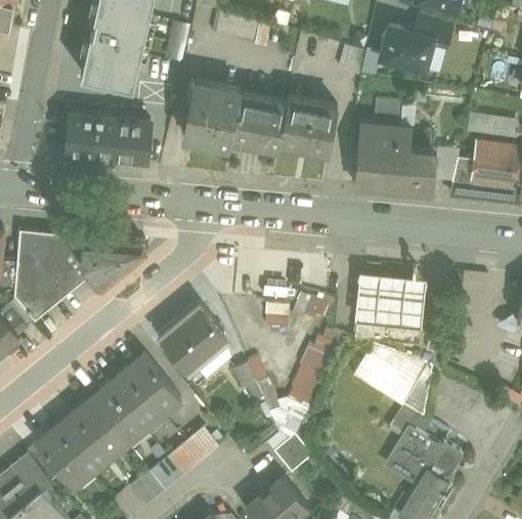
[(0,29),(8,31),(13,0),(0,0),(0,29)]
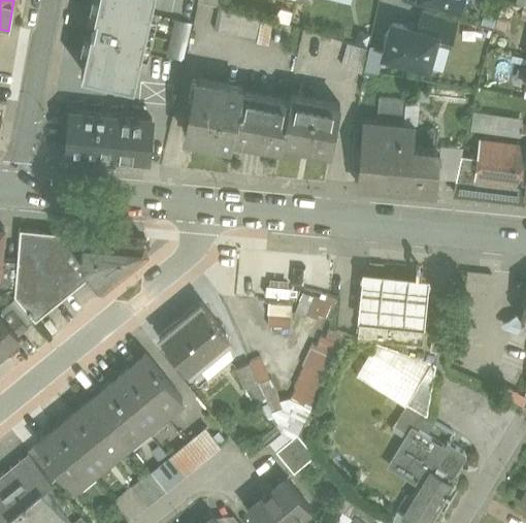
[(148,0),(94,0),(77,74),(129,86),(148,0)]
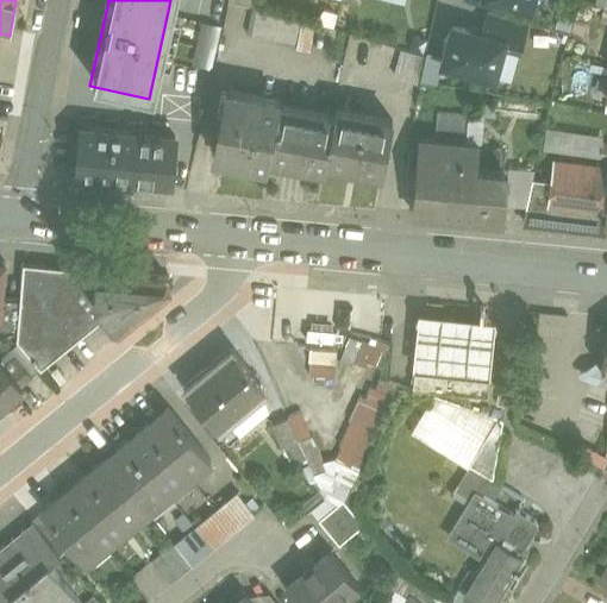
[(254,0),(229,0),(227,6),(252,11),(254,0)]
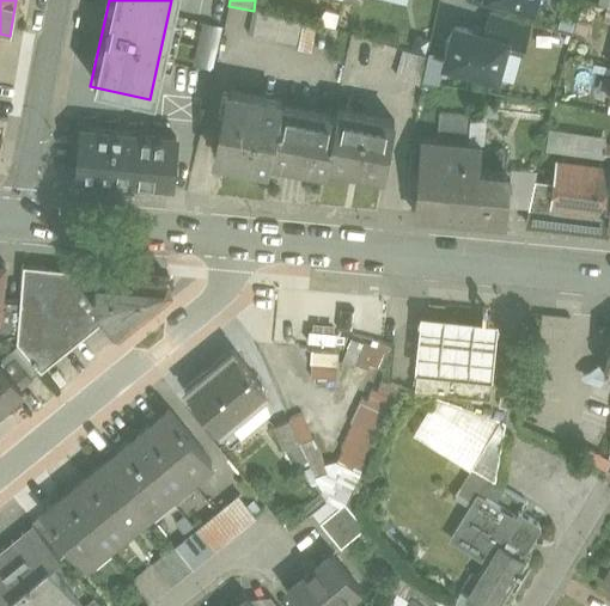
[(488,0),(532,11),(535,0),(488,0)]
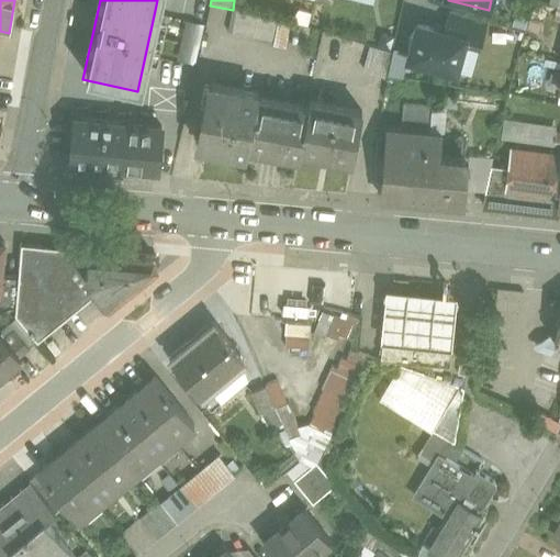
[(276,22),(232,13),(227,35),(271,44),(276,22)]
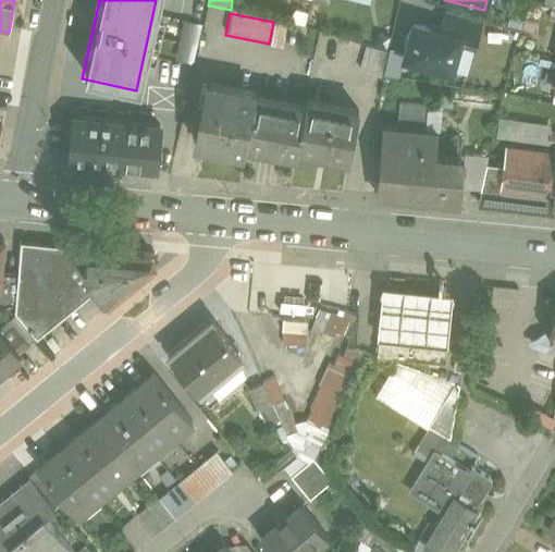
[(483,24),(445,14),(440,35),(460,40),(457,49),(475,53),(483,24)]
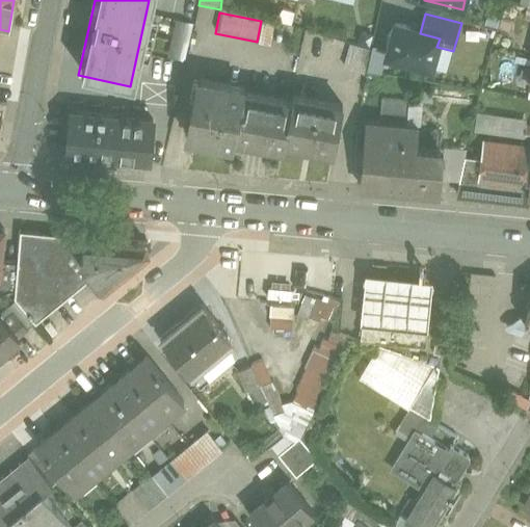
[(167,51),(185,55),(192,26),(175,22),(167,51)]
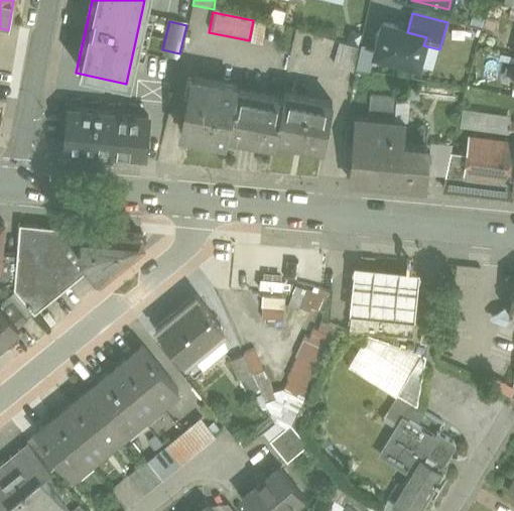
[(407,32),(383,25),(382,31),(379,33),(376,37),(374,42),(375,47),(376,50),(375,56),(417,69),(423,45),(426,37),(407,32)]
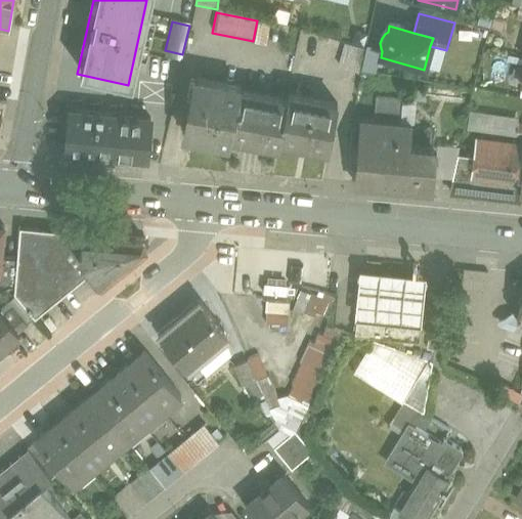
[(241,90),(196,82),(192,99),(191,99),(189,111),(190,111),(185,138),(229,146),(231,138),(241,94),(241,90)]
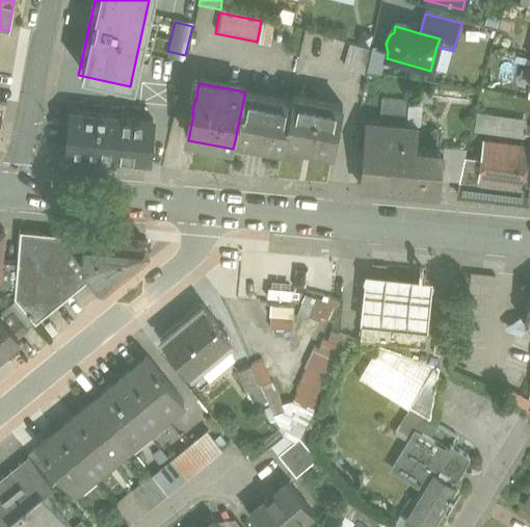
[(292,104),(244,96),(235,140),(284,150),(285,142),(292,104)]
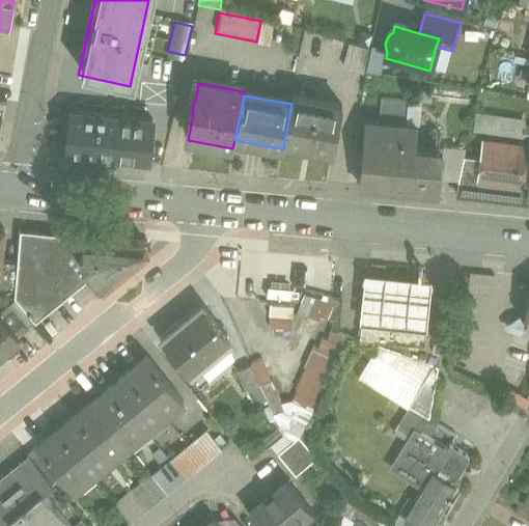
[(341,109),(293,99),(291,104),(284,142),(302,145),(301,147),(333,154),(341,109)]
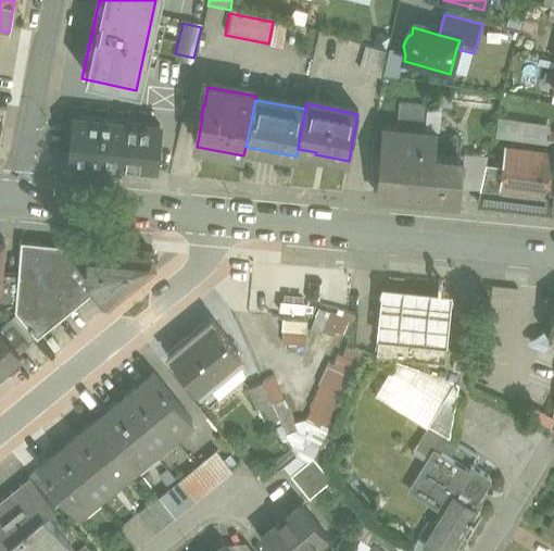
[(426,109),(399,105),(397,132),(436,135),(438,114),(426,112),(426,109)]
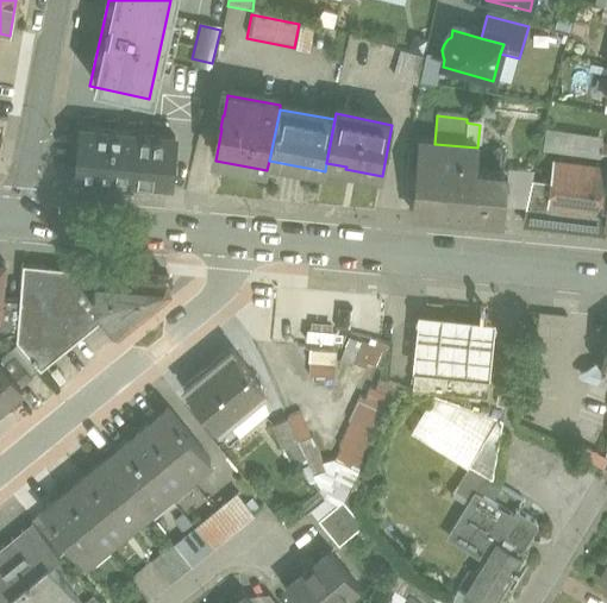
[(176,133),(80,125),(75,178),(171,187),(176,133)]
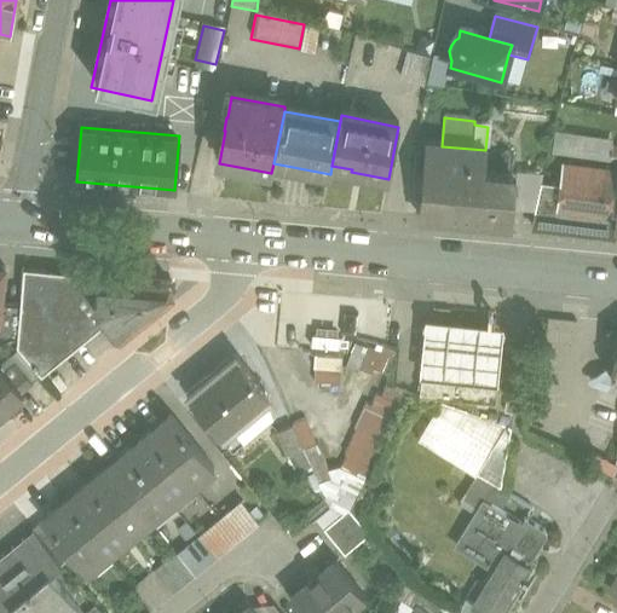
[(598,140),(578,138),(577,150),(597,152),(598,140)]
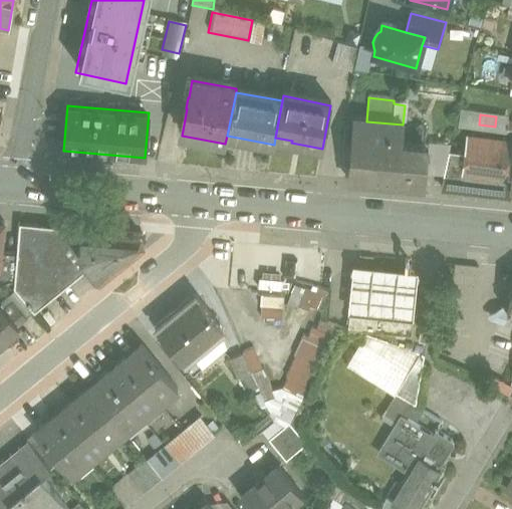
[(366,121),(353,120),(348,167),(350,167),(351,152),(369,154),(366,185),(424,190),(428,150),(401,149),(403,124),(366,121)]
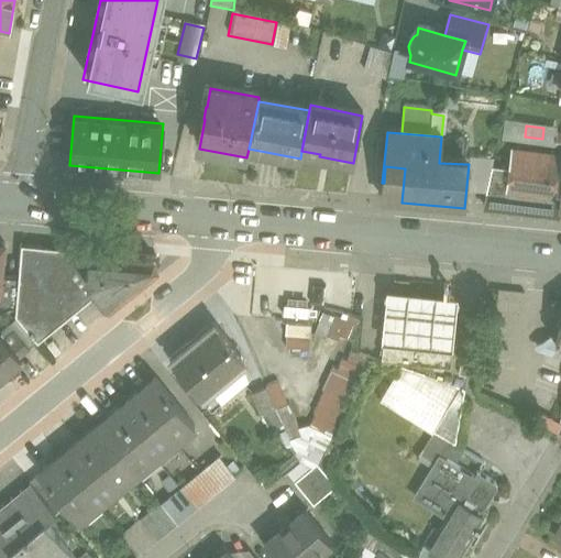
[(560,160),(509,154),(507,172),(492,171),(483,209),(560,218),(560,210),(559,210),(560,199),(556,198),(560,160)]
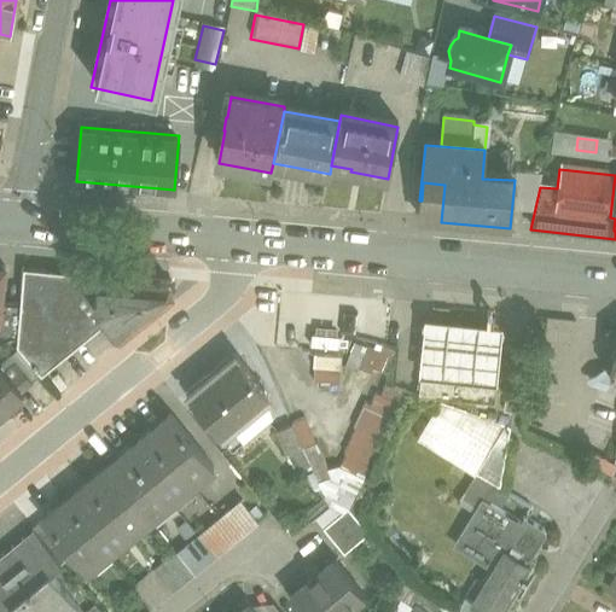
[(98,278),(23,272),(19,308),(17,342),(17,349),(41,378),(106,324),(94,310),(98,278)]
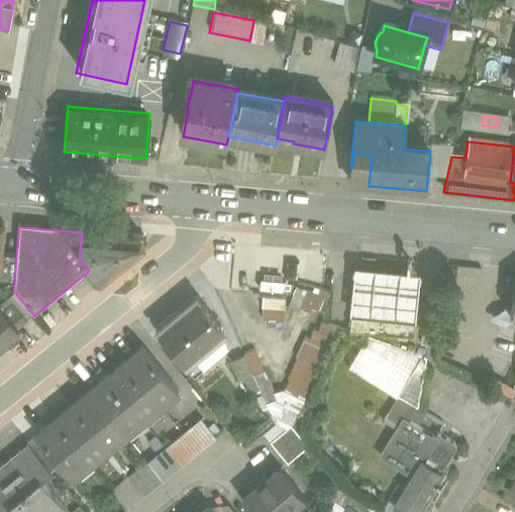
[(139,237),(82,232),(79,260),(89,271),(98,283),(142,247),(139,237)]
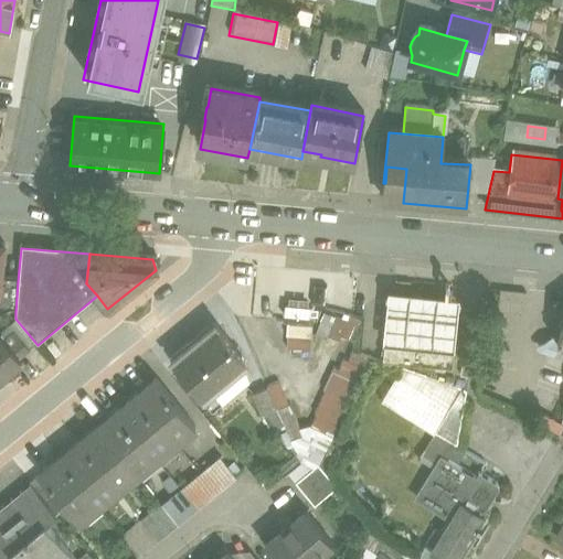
[(0,315),(10,311),(16,312),(18,281),(0,280),(0,315)]
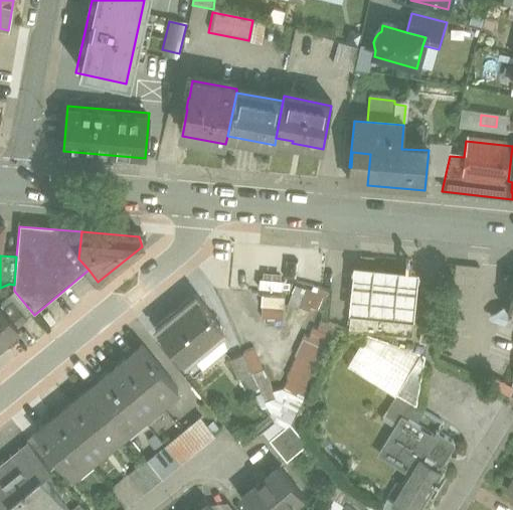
[(302,284),(303,262),(282,261),(280,282),(302,284)]
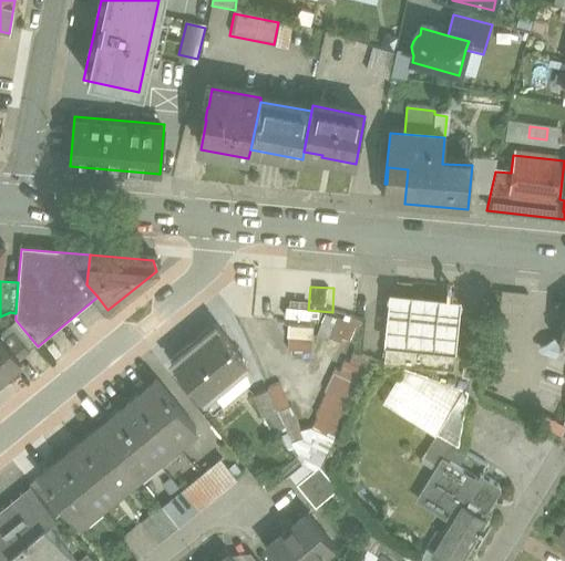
[(381,347),(386,349),(387,343),(455,350),(460,302),(388,294),(381,347)]
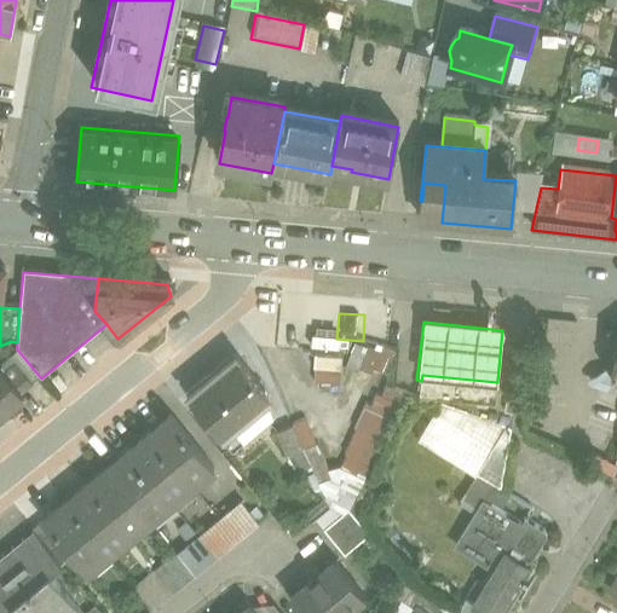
[(310,351),(340,351),(340,336),(310,336),(310,351)]
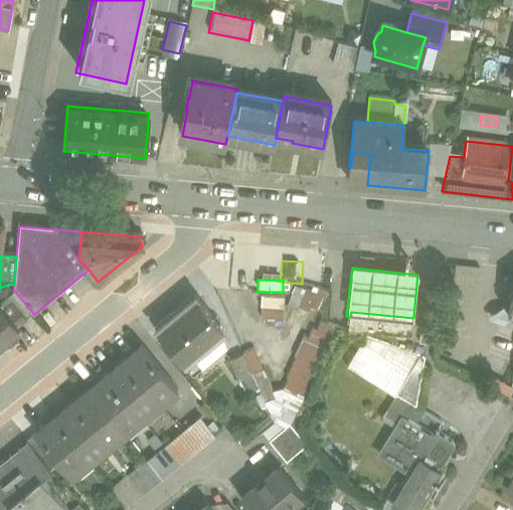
[(328,292),(310,287),(308,292),(293,287),(288,306),(321,315),(328,292)]
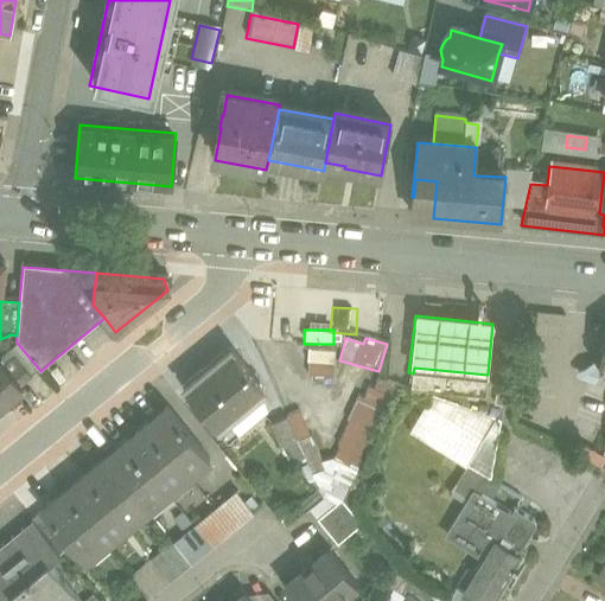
[(266,410),(259,387),(228,347),(178,388),(224,443),(266,410)]
